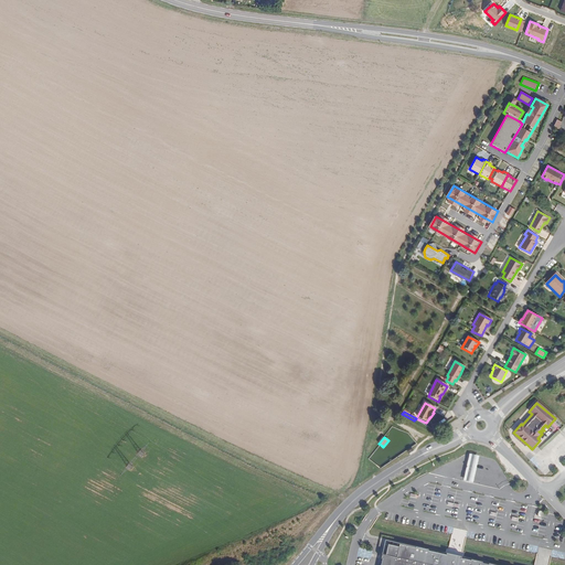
[(530,447),(519,437),(516,440),(528,449),(530,447)]
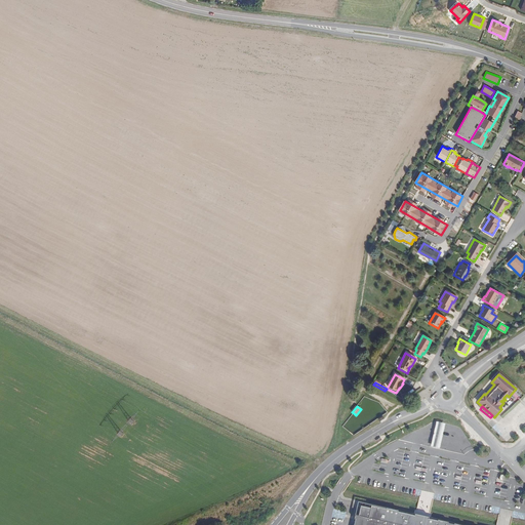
[(440,449),(445,423),(436,422),(431,447),(440,449)]
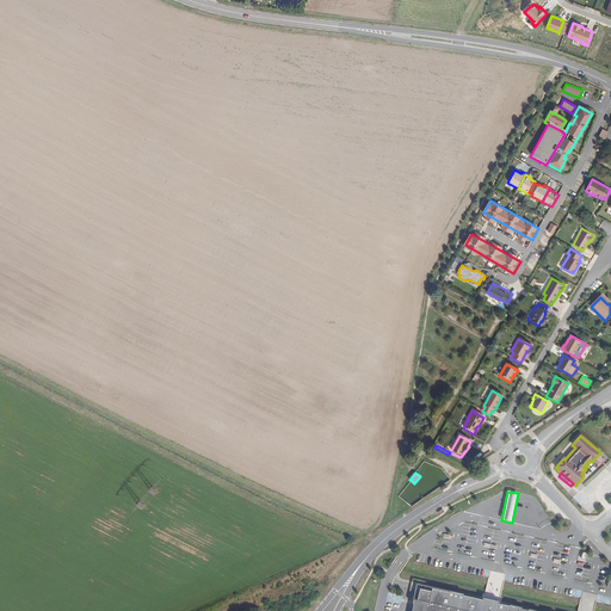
[(522,610),(508,606),(508,608),(499,605),(500,604),(495,603),(488,600),(483,600),(482,602),(473,599),(463,598),(463,596),(449,593),(449,594),(432,590),(431,593),(424,591),(419,591),(419,596),(418,600),(415,599),(412,610),(522,610)]
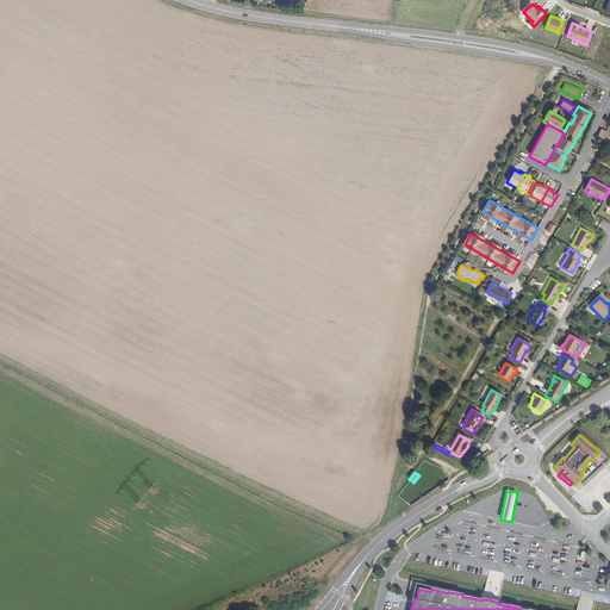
All buildings are outlined.
